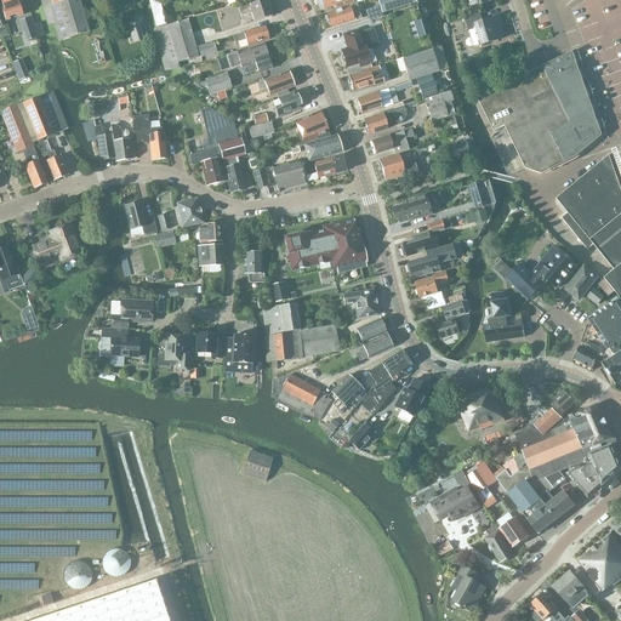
[(18,0),(0,0),(3,9),(1,9),(6,21),(22,15),(18,4),(20,3),(18,0)]
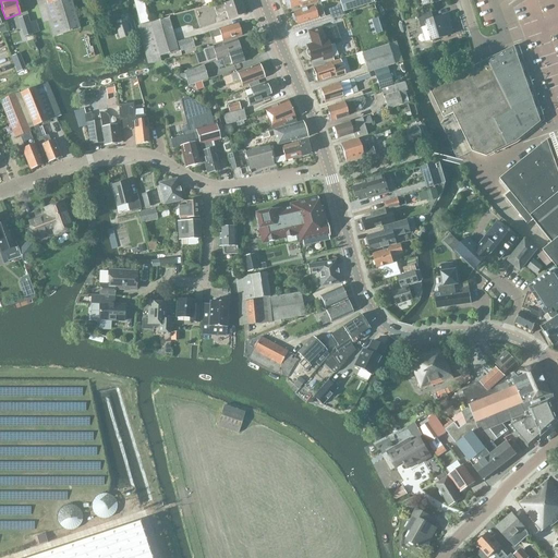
[(60,0),(52,2),(62,34),(80,28),(71,0),(60,0)]
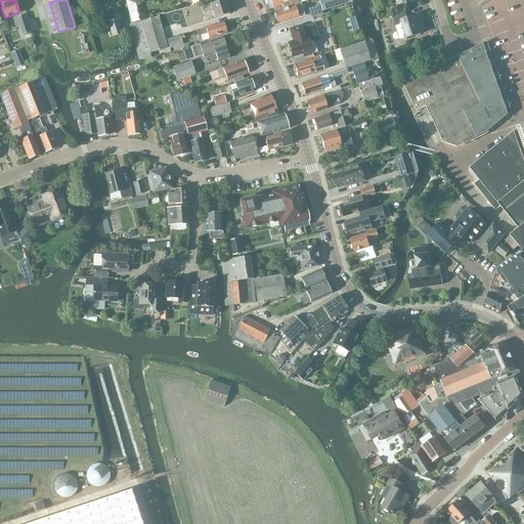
[(214,18),(229,13),(225,0),(224,0),(201,7),(203,14),(212,11),(214,18)]
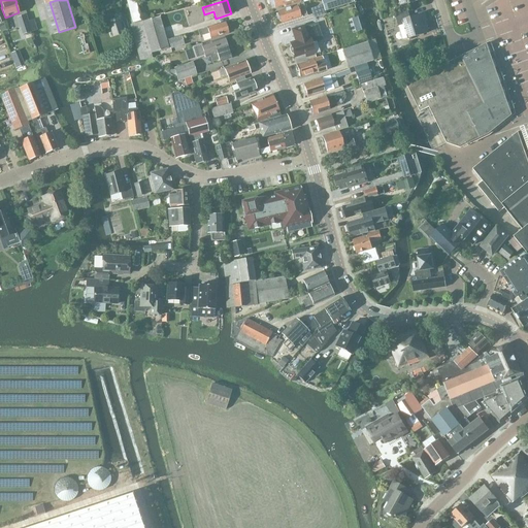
[(354,1),(353,0),(321,0),(323,5),(310,8),(314,18),(326,13),(325,11),(354,1)]
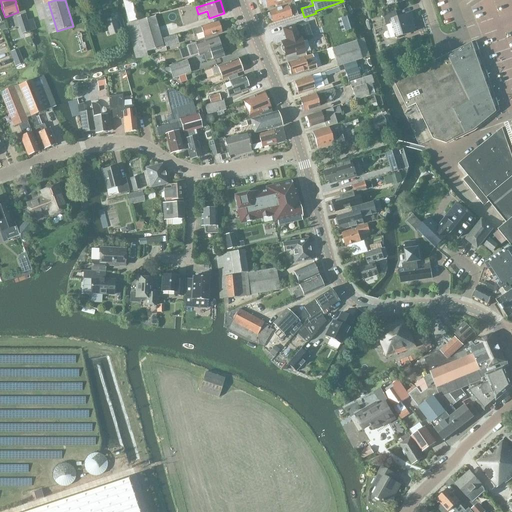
[(269,12),(269,13),(268,13),(269,19),(271,18),(272,22),(297,14),(293,4),(269,12)]
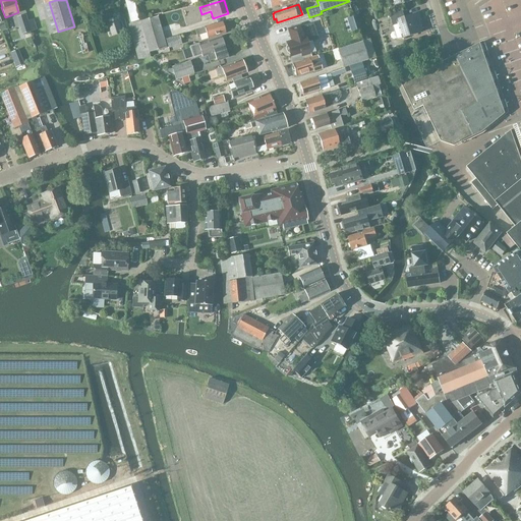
[(418,24),(421,23),(418,14),(405,18),(402,11),(390,15),(393,25),(400,23),(404,38),(421,32),(418,24)]
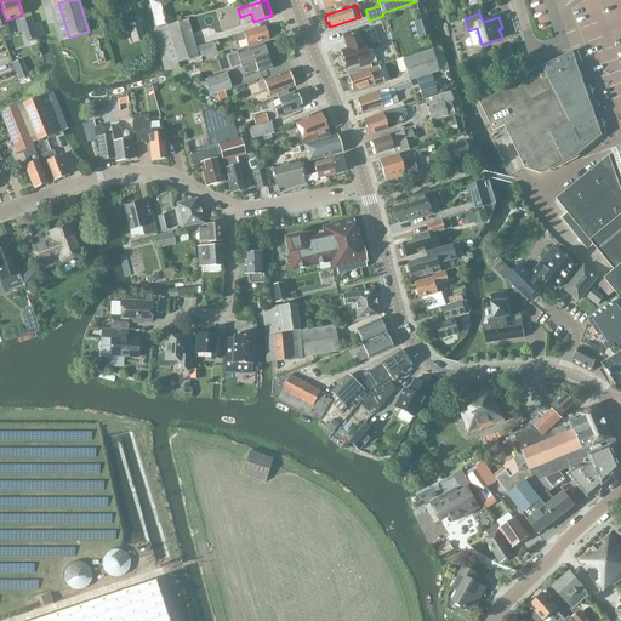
[(29,17),(21,21),(24,32),(33,29),(29,17)]
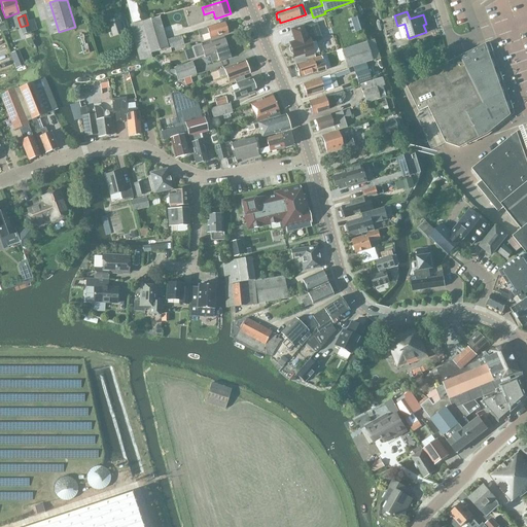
[(160,15),(140,21),(150,54),(168,48),(160,15)]
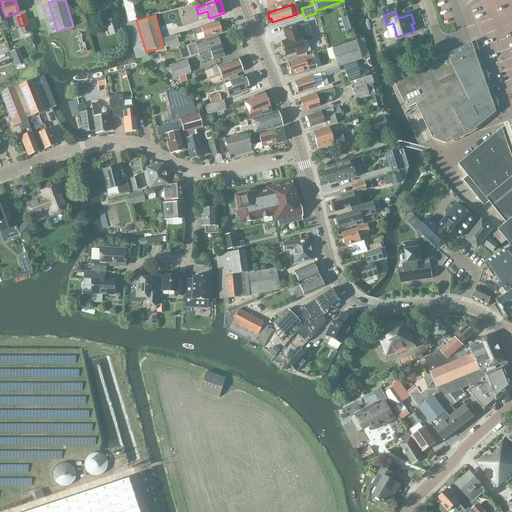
[(105,24),(109,36),(119,33),(115,21),(105,24)]
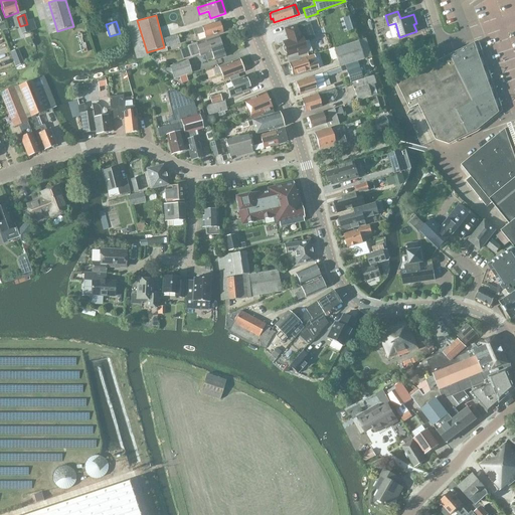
[(205,38),(223,33),(219,22),(193,30),(194,35),(204,33),(205,38)]
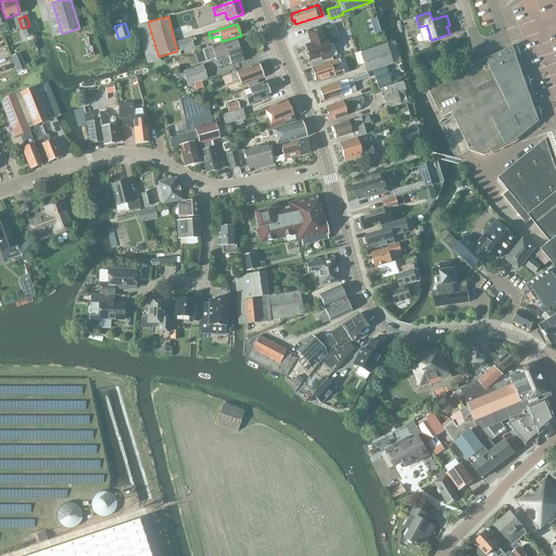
[(311,61),(321,58),(323,60),(332,58),(328,45),(339,41),(335,25),(320,28),(320,26),(306,30),(310,39),(312,38),(313,42),(305,46),(306,49),(305,50),(304,51),(306,55),(307,57),(308,57),(311,61)]
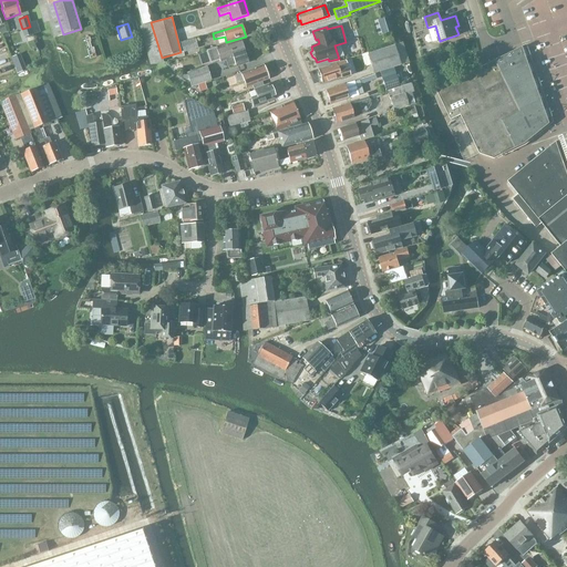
[(195,39),(181,43),(183,53),(197,49),(195,39)]
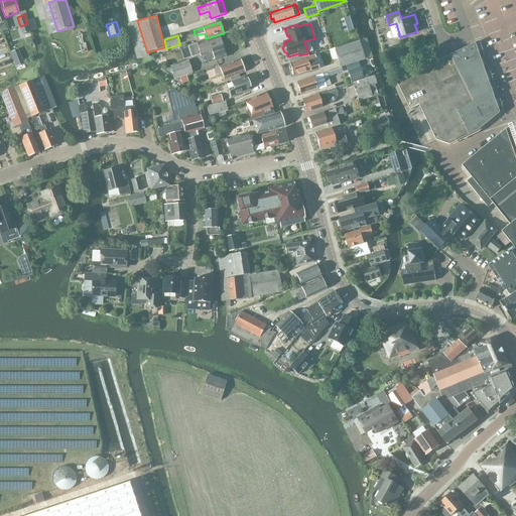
[(215,61),(226,57),(223,49),(224,48),(220,36),(188,47),(191,56),(200,54),(201,56),(205,54),(207,60),(214,58),(215,61)]
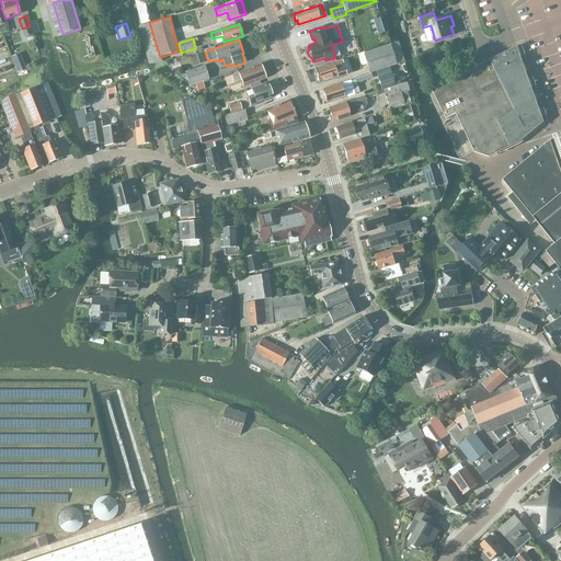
[(376,72),(390,67),(397,65),(390,44),(364,53),(370,73),(376,72)]
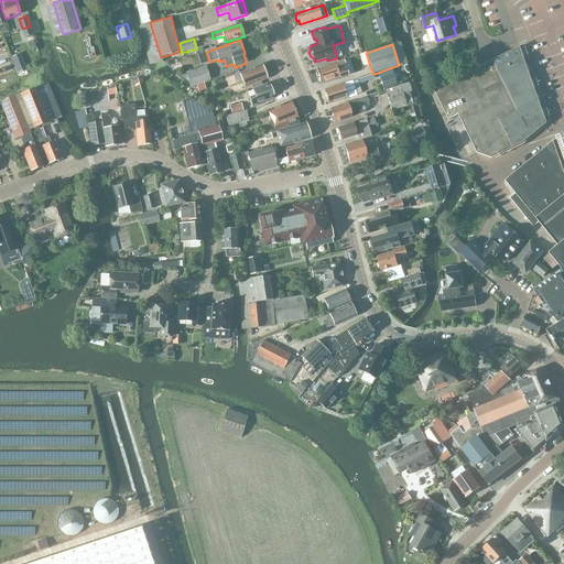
[(507,77),(527,67),(520,47),(509,52),(497,57),(507,77)]
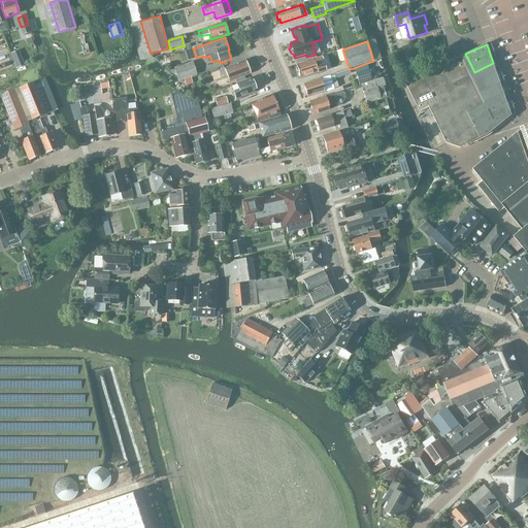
[(340,47),(335,50),(339,61),(344,59),(340,47)]
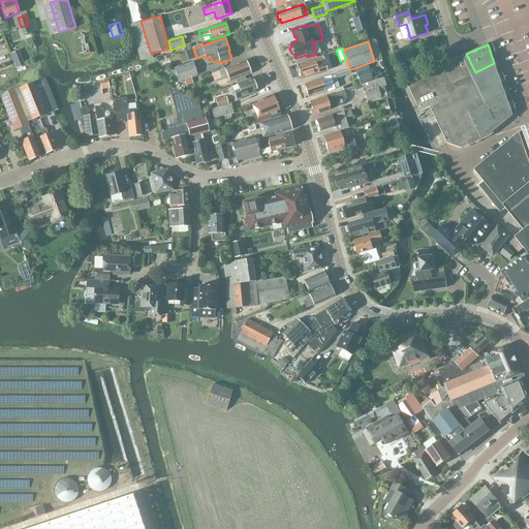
[(475,72),(466,54),(406,84),(421,112),(430,107),(443,134),(453,130),(472,121),(490,113),(508,103),(494,63),(475,72)]
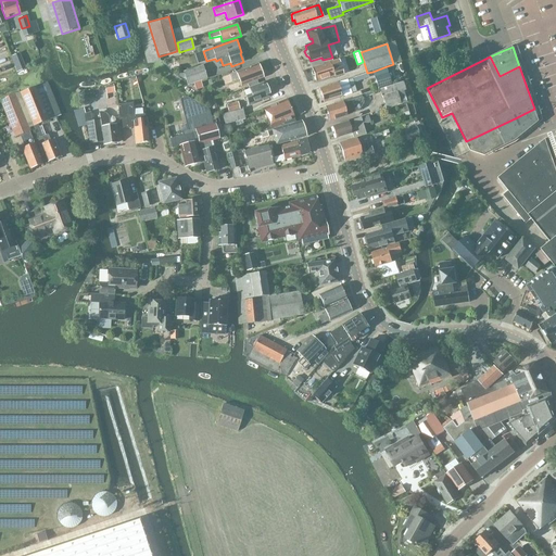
[(19,58),(12,60),(16,72),(23,70),(19,58)]
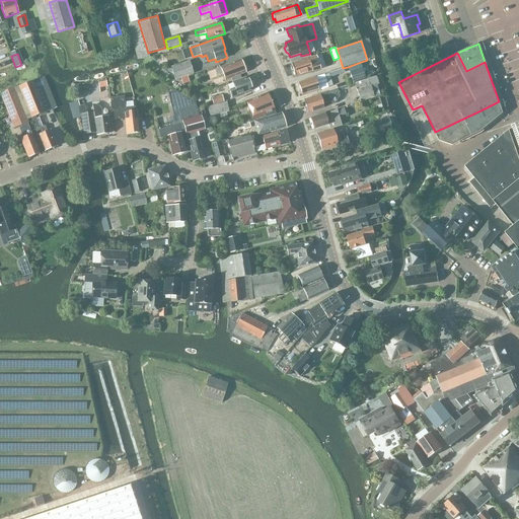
[(315,55),(301,60),(291,64),(292,66),(291,67),(292,71),(294,71),(295,76),(312,71),(320,69),(315,55)]
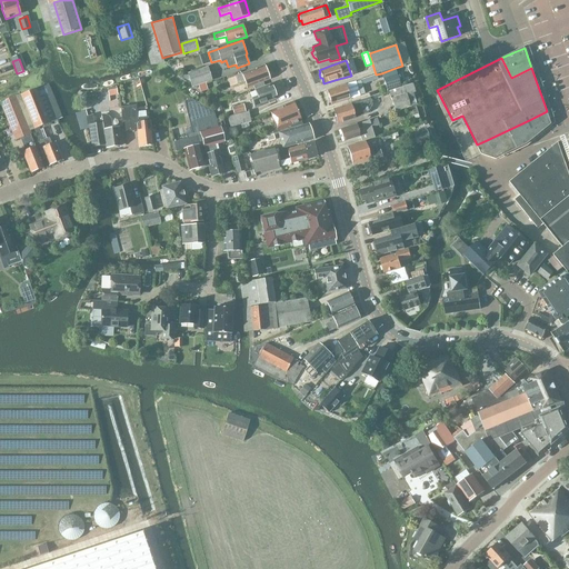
[(241,75),(236,77),(238,86),(245,83),(247,88),(252,86),(255,90),(265,87),(262,82),(269,79),(263,66),(241,75)]
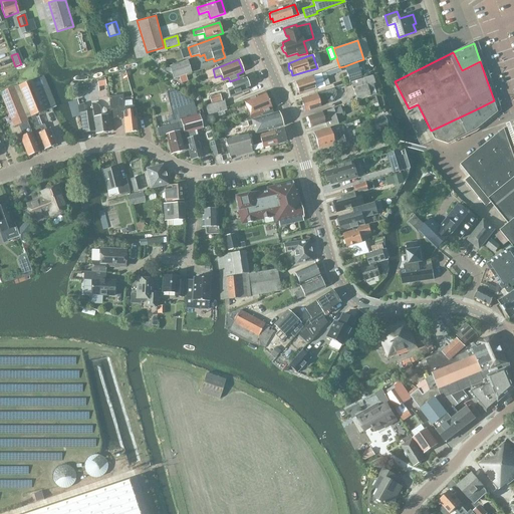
[(169,66),(173,79),(191,73),(187,60),(169,66)]
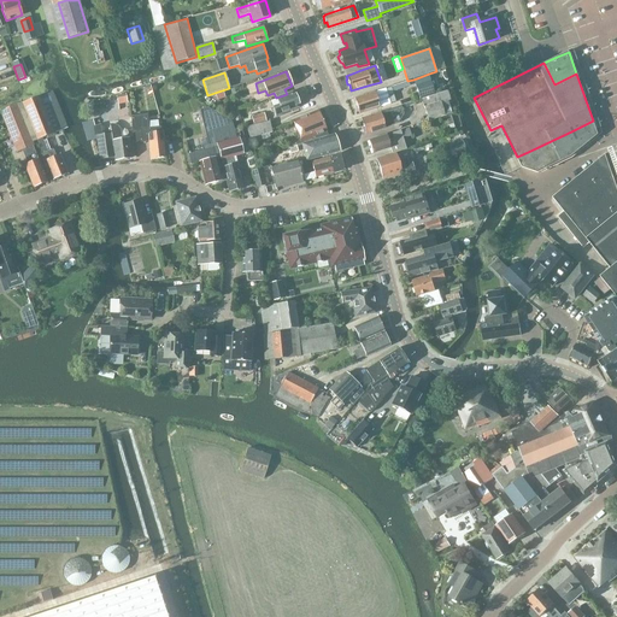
[(430,81),(429,74),(413,80),(415,86),(430,81)]
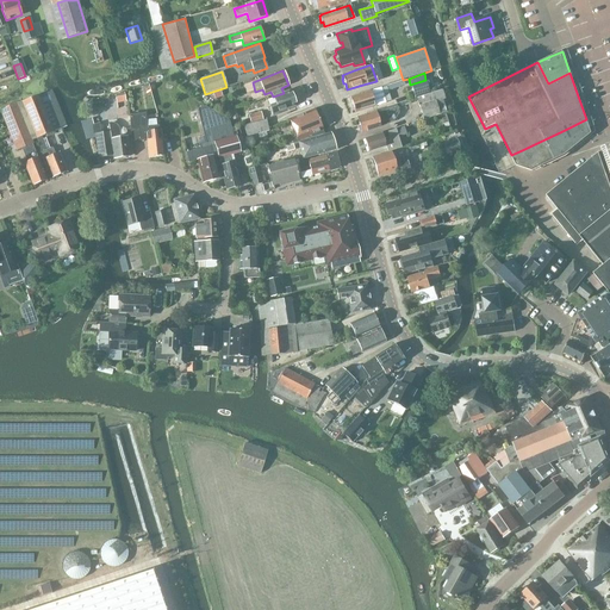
[(472,89),(481,87),(478,76),(470,80),(472,89)]
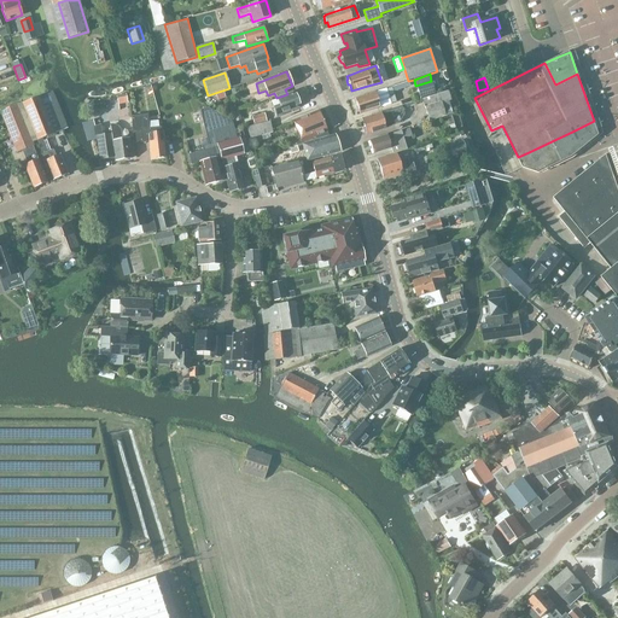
[(435,93),(431,81),(415,86),(420,98),(435,93)]
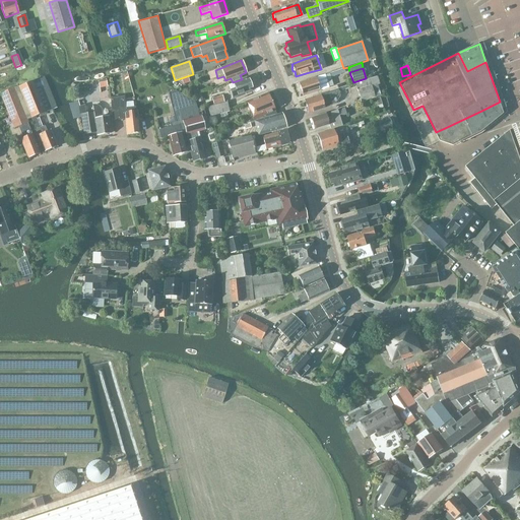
[(329,73),(331,77),(345,73),(343,69),(329,73)]
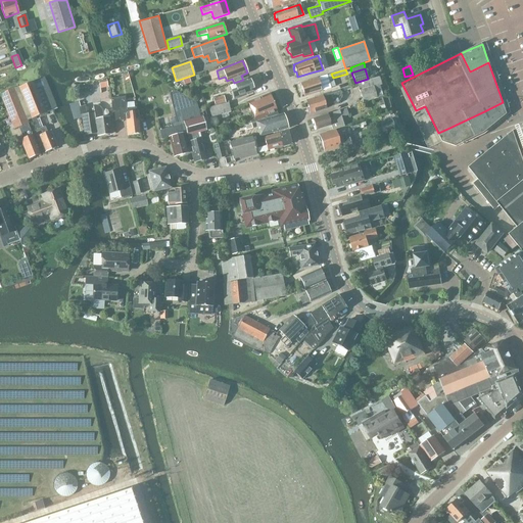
[(326,75),(318,78),(317,78),(299,83),(304,96),(322,91),(330,88),(326,75)]
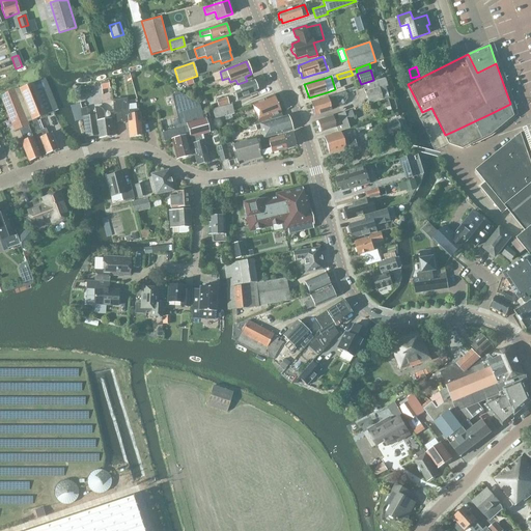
[(247,81),(238,84),(241,92),(234,94),(238,102),(243,100),(243,99),(256,93),(257,93),(256,90),(257,90),(257,89),(256,89),(257,87),(258,87),(256,83),(254,82),(254,81),(253,81),(252,79),(251,79),(247,81)]
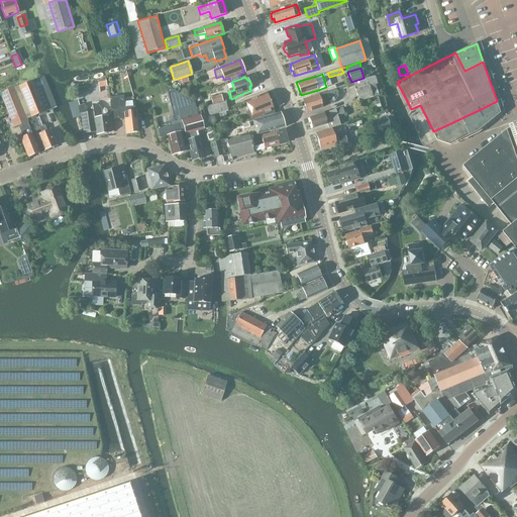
[(375,77),(352,83),(358,101),(379,95),(376,85),(377,85),(375,77)]
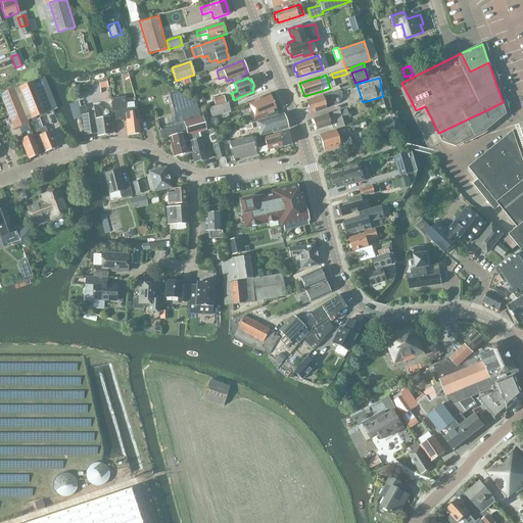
[(33,81),(18,87),(32,119),(46,112),(33,81)]
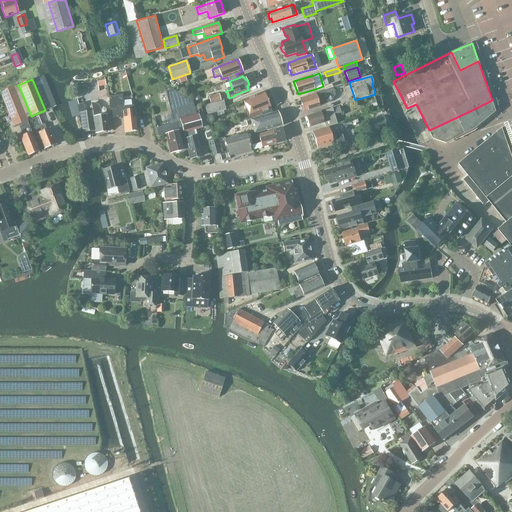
[(14,86),(4,91),(18,125),(19,124),(23,135),(18,137),(20,143),(22,142),(28,155),(39,151),(27,121),(28,120),(14,86)]
